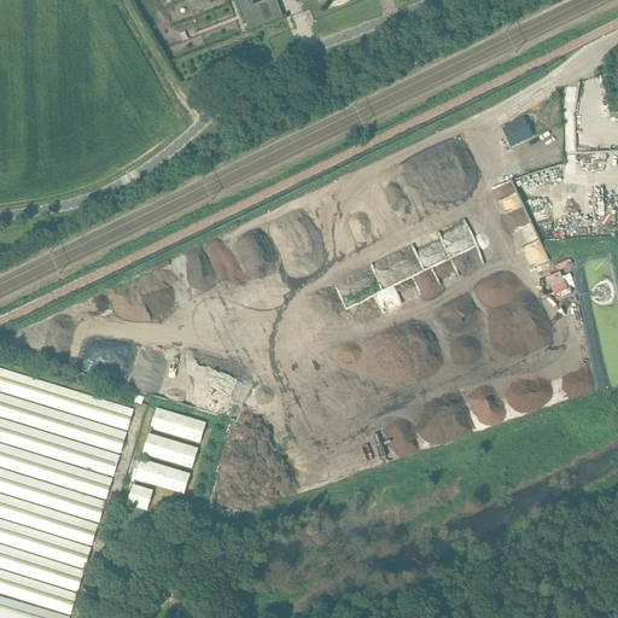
[(261,0),(254,4),(240,9),(246,22),(249,29),(274,18),(284,15),(277,0),(261,0)]
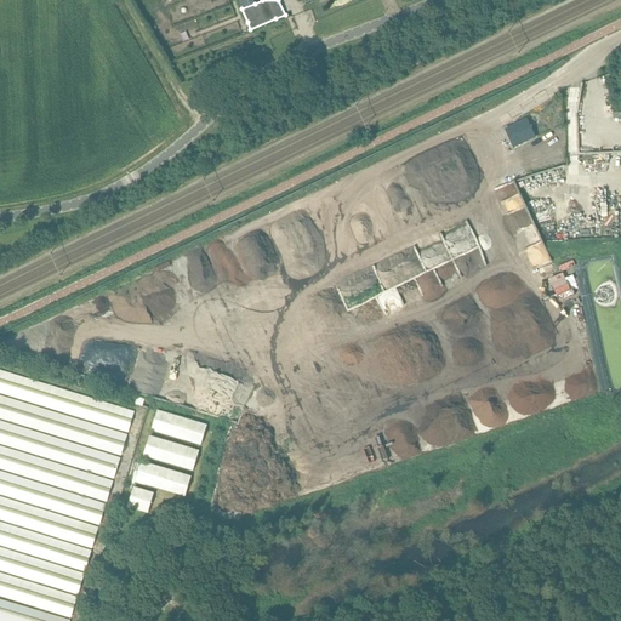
[(577,109),(577,120),(591,119),(591,108),(577,109)]
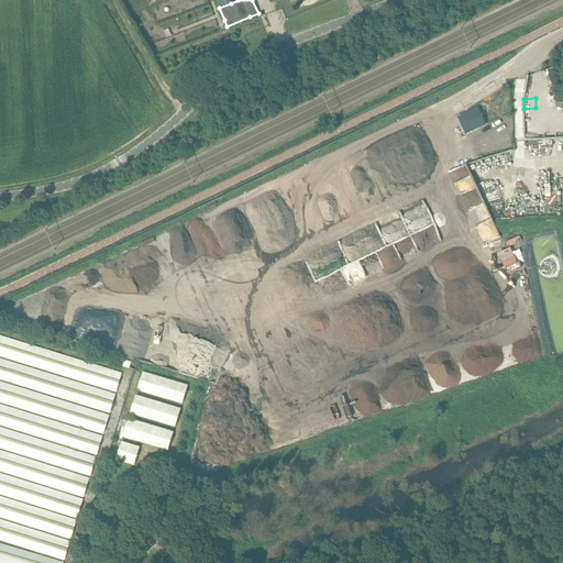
[(485,124),(477,109),(457,118),(465,134),(485,124)]
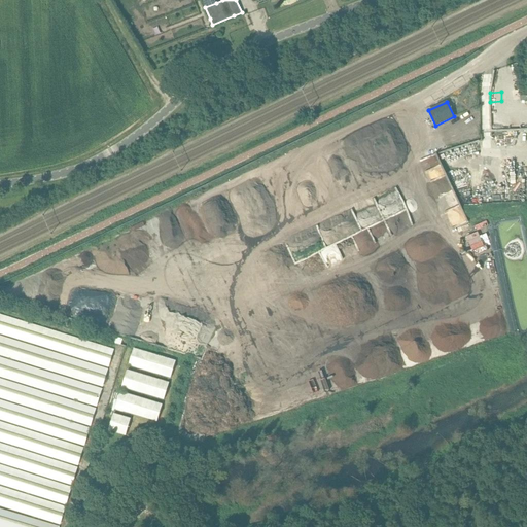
[(428,156),(438,151),(434,142),(424,147),(428,156)]
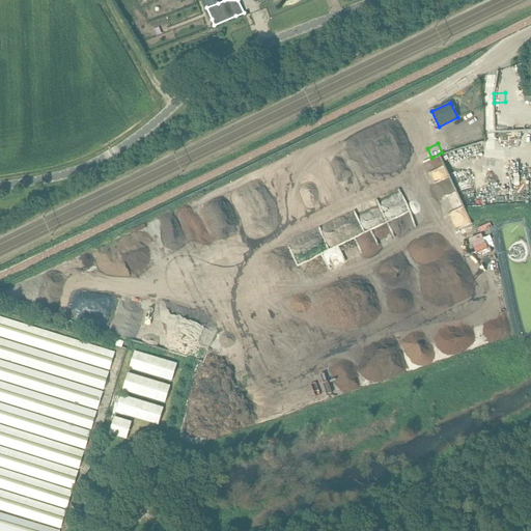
[(411,216),(407,218),(411,229),(416,227),(411,216)]
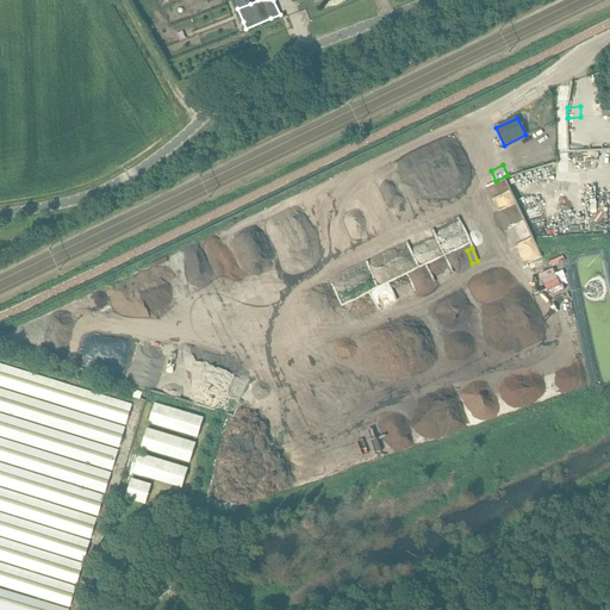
[(450,277),(452,267),(439,266),(437,275),(450,277)]
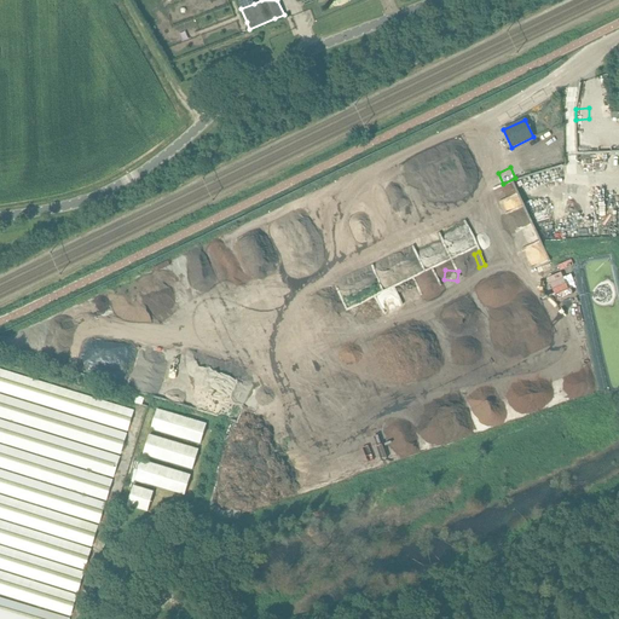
[(27,323),(3,330),(6,340),(30,331),(27,323)]
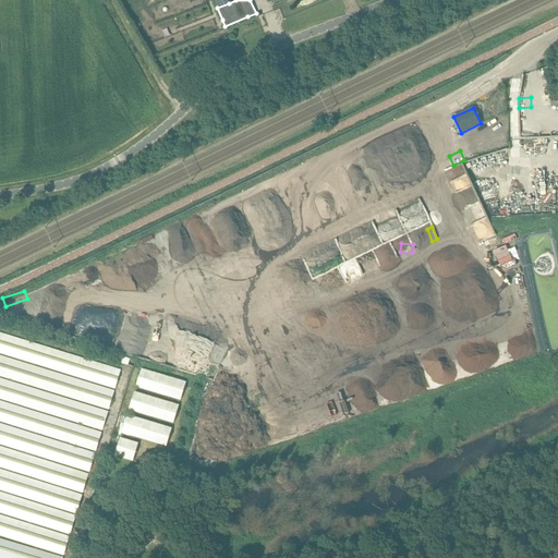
[(121,371),(0,334),(0,352),(116,388),(121,371)]
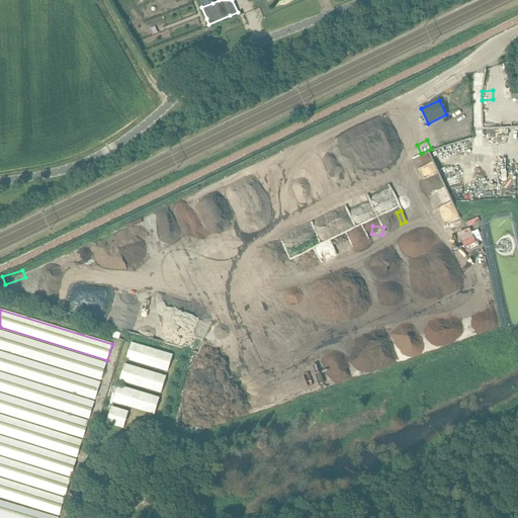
[(125,331),(160,336),(163,313),(155,312),(153,324),(127,320),(125,331)]
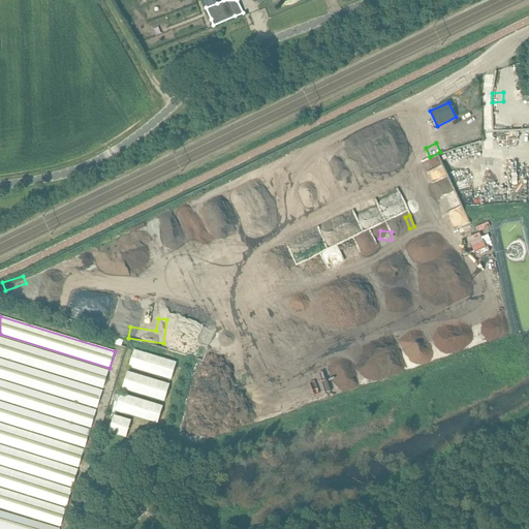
[(476,321),(446,328),(448,340),(435,343),(436,351),(455,347),(455,346),(479,341),(476,321)]
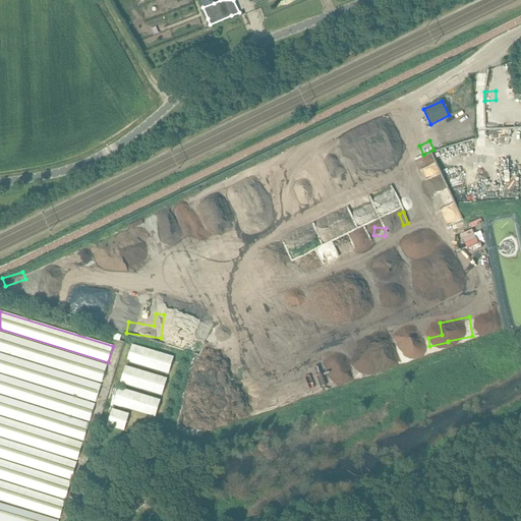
[(0,350),(102,383),(107,364),(0,331),(0,350)]
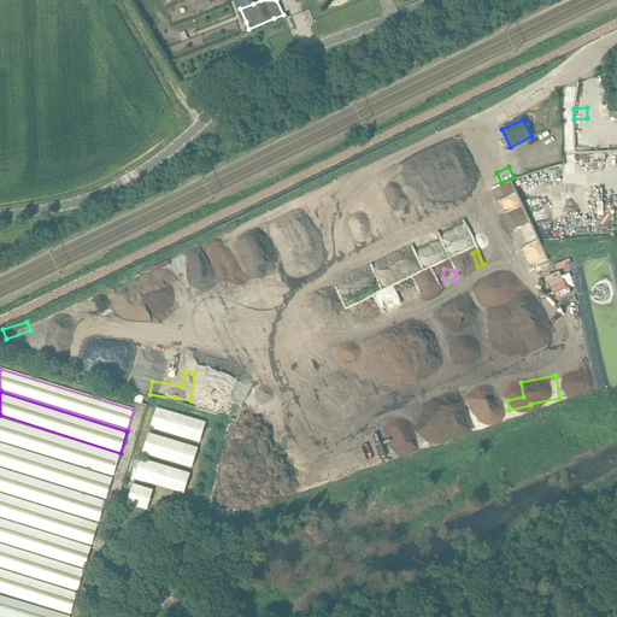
[(500,400),(465,412),(471,429),(506,417),(500,400)]
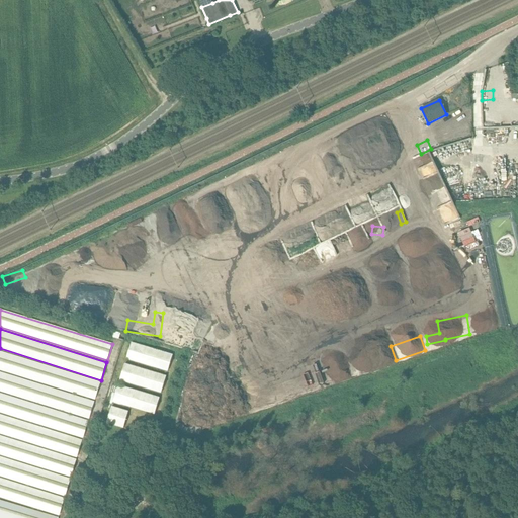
[(167,371),(172,355),(132,343),(126,359),(167,371)]
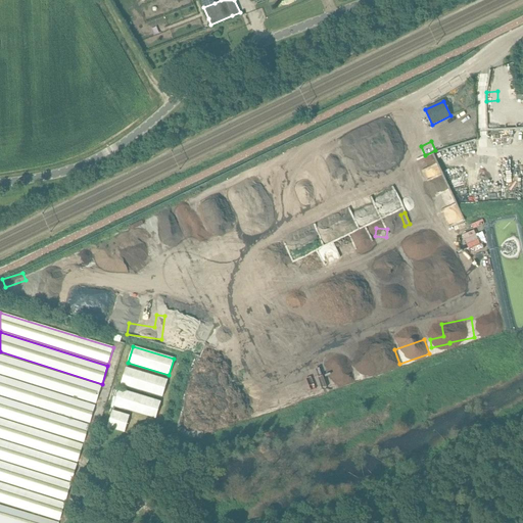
[(0,354),(0,365),(98,394),(101,386),(0,354)]
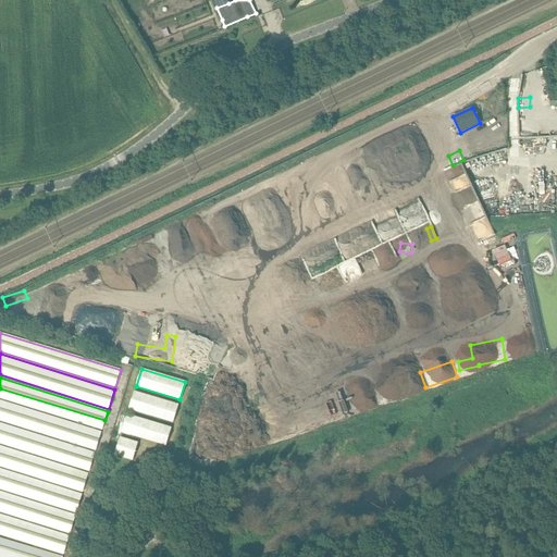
[(173,423),(178,405),(134,392),(128,409),(173,423)]
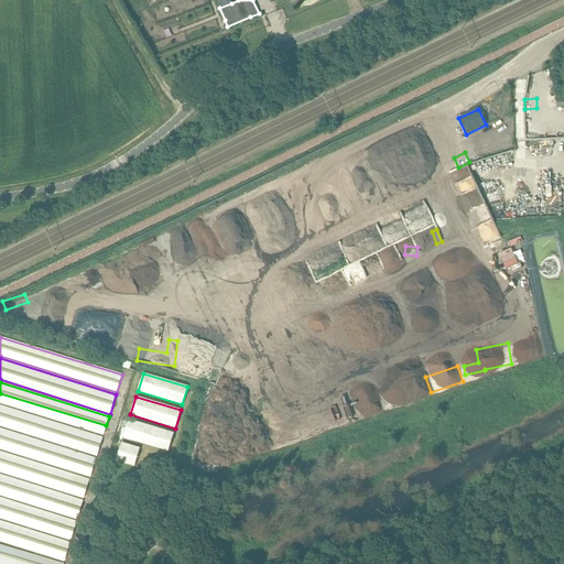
[(0,398),(0,412),(100,443),(105,430),(0,398)]
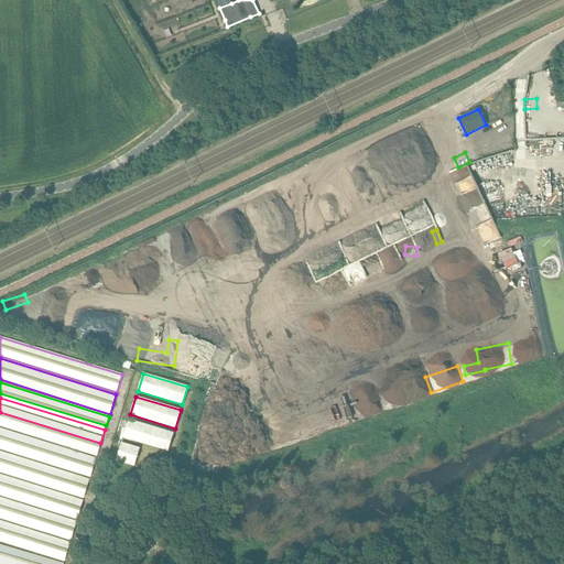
[(0,425),(97,456),(99,447),(0,416),(0,425)]
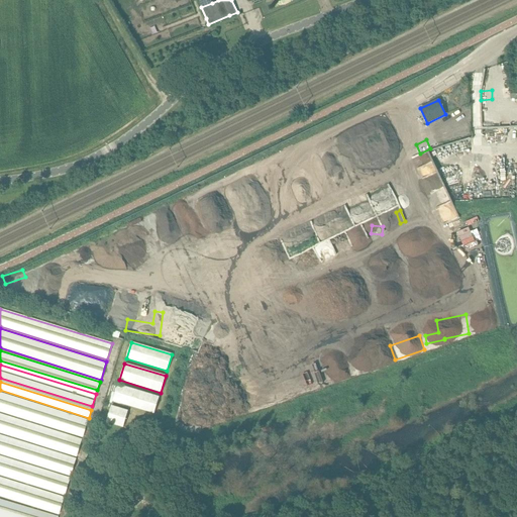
[(153,413),(159,397),(118,385),(113,401),(153,413)]
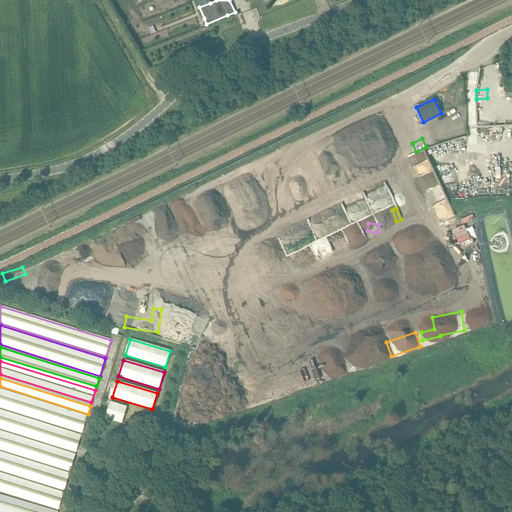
[(88,416),(0,388),(0,408),(82,434),(88,416)]
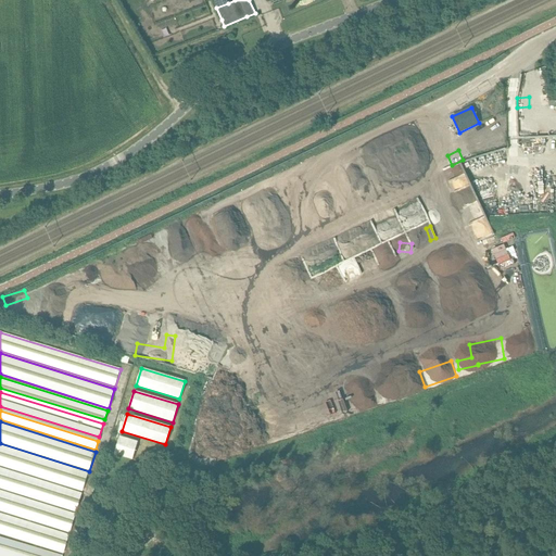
[(133,459),(138,442),(119,437),(114,454),(133,459)]
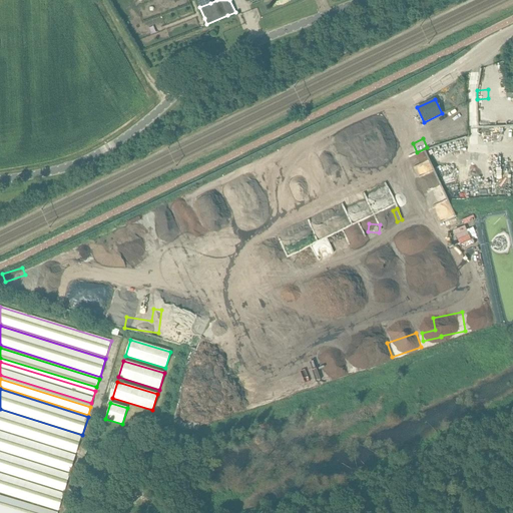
[(82,436),(0,410),(0,430),(77,454),(82,436)]
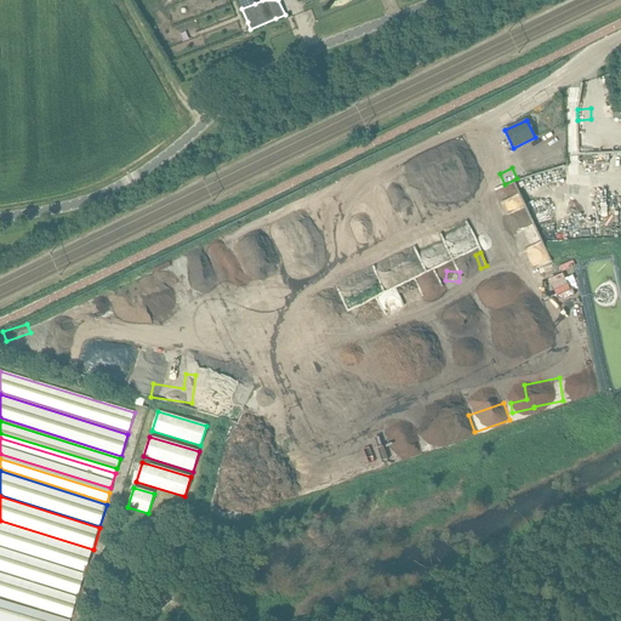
[(92,551),(0,522),(0,546),(85,573),(92,551)]
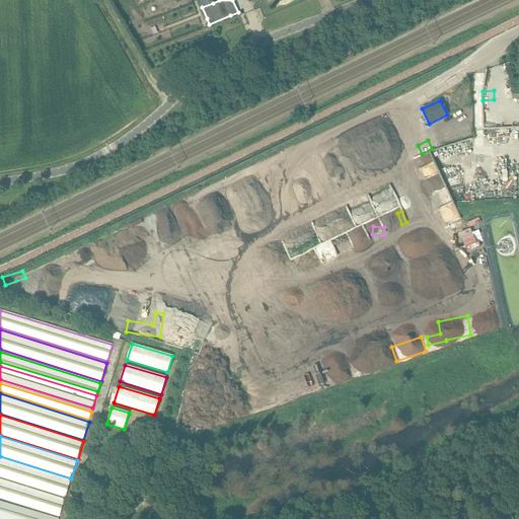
[(71,479),(0,457),(0,476),(66,498),(71,479)]
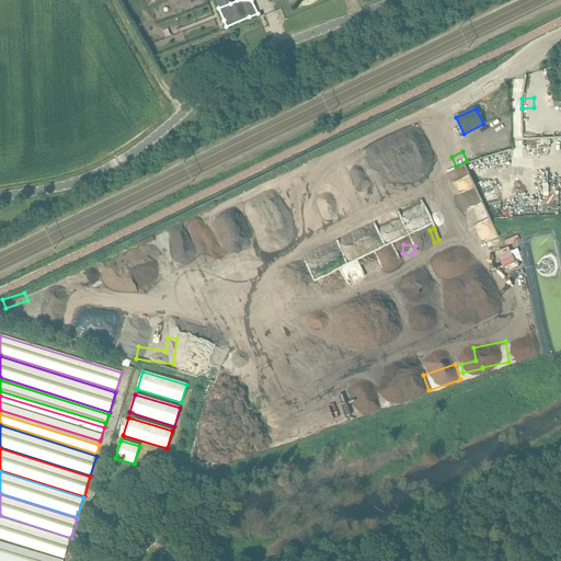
[(0,517),(0,538),(65,558),(70,539),(0,517)]
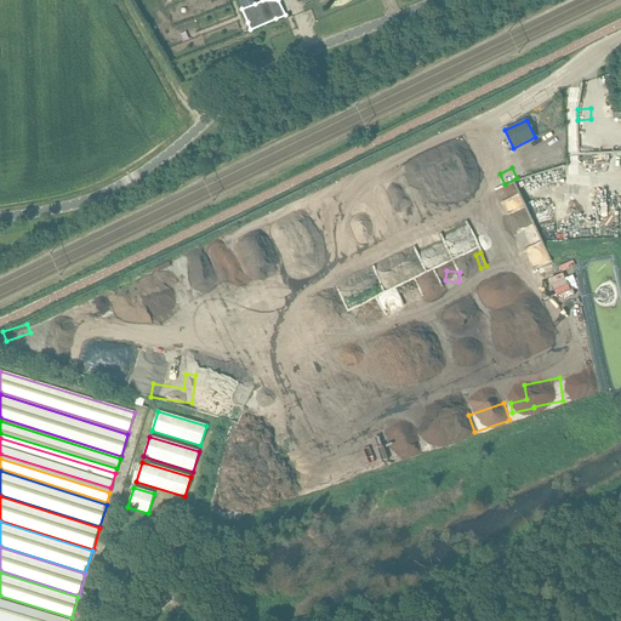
[(0,620),(69,620),(0,600),(0,620)]
